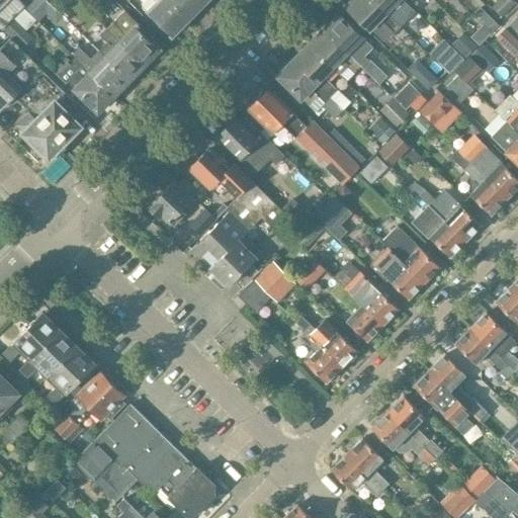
[(0,24),(3,28),(23,8),(15,0),(10,0),(0,10),(0,24)]
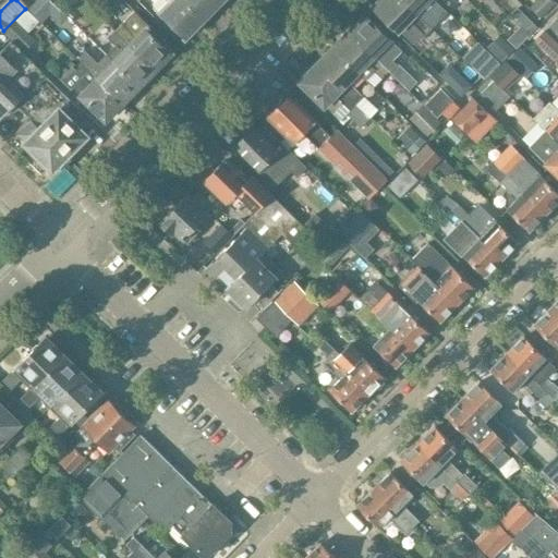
[(39,21),(53,5),(47,0),(37,0),(28,10),(39,21)]
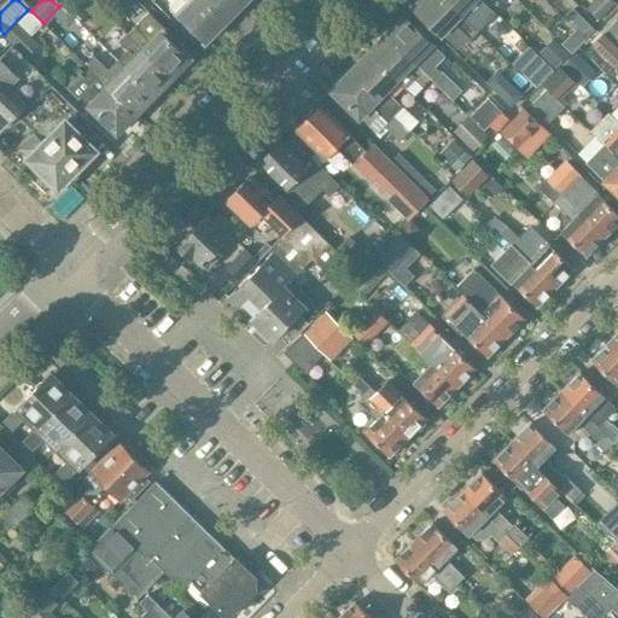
[(223,22),(200,0),(185,0),(187,1),(176,13),(205,41),(205,40),(208,42),(219,33),(216,30),(223,22)]
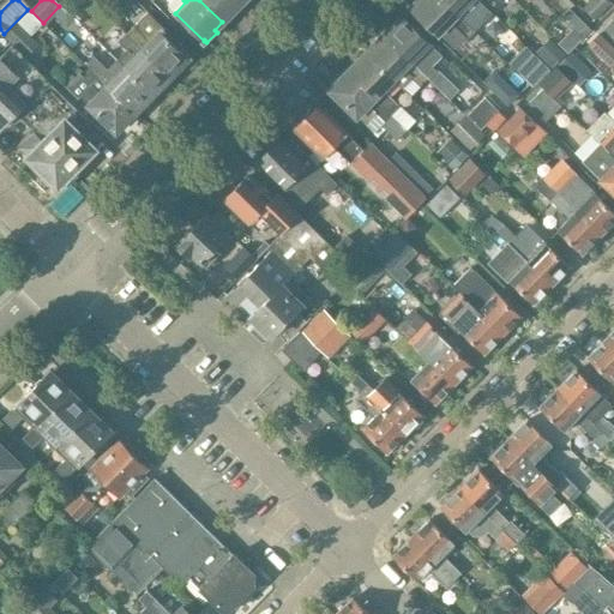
[(242,6),(236,0),(199,0),(222,22),(230,14),(232,16),(242,6)]
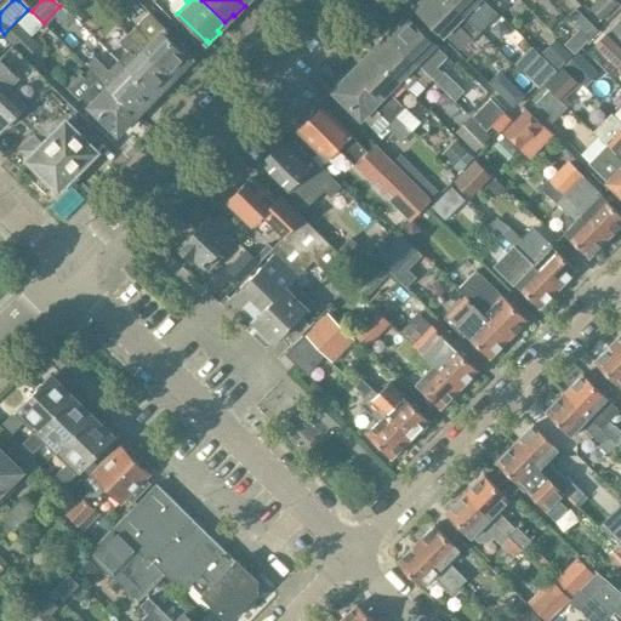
[(480,32),(448,0),(420,0),(416,5),(444,33),(454,22),(472,40),(480,32)]
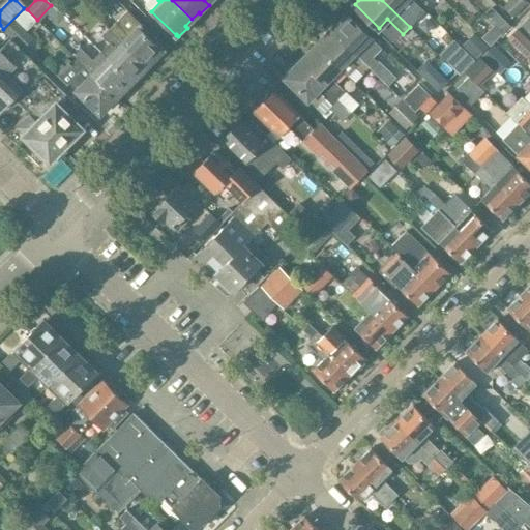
[(401,6),(406,0),(382,0),(410,27),(416,21),(401,6)]
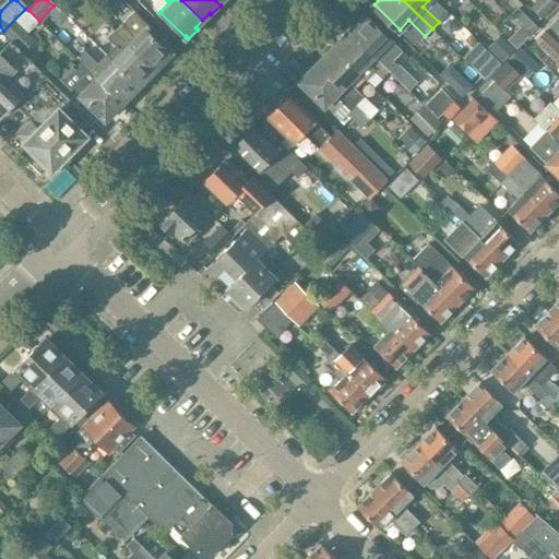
[(542,20),(555,6),(549,0),(539,0),(532,10),(542,20)]
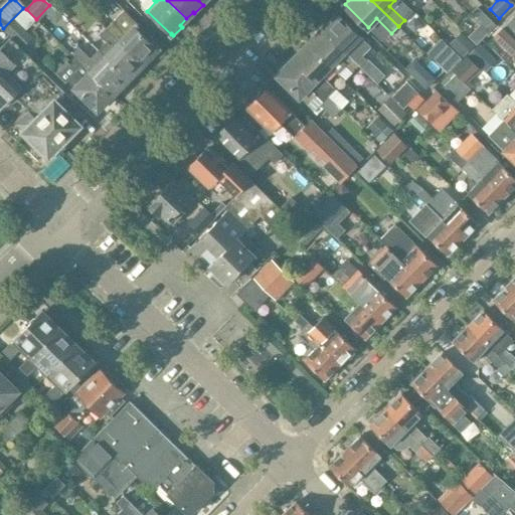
[(477,44),(495,25),(478,8),(470,16),(480,26),(469,37),(477,44)]
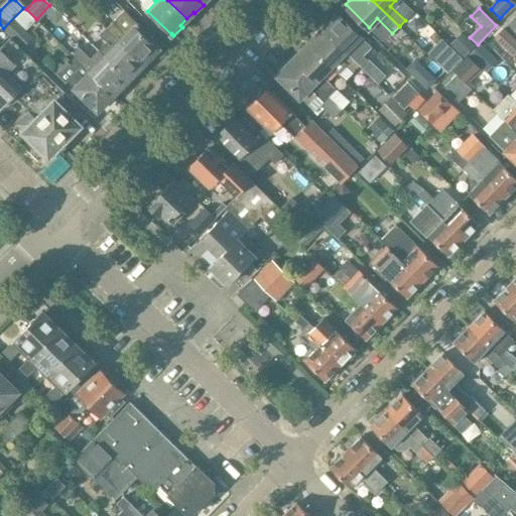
[(159,50),(134,26),(137,23),(123,10),(105,28),(141,65),(149,56),(152,58),(159,50)]
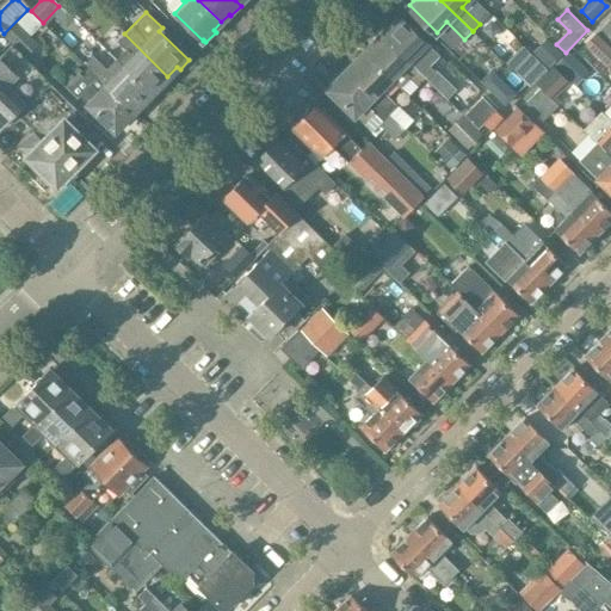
[(392,28),(383,36),(426,79),(434,71),(430,66),(439,56),(426,43),(399,16),(389,25),(392,28)]
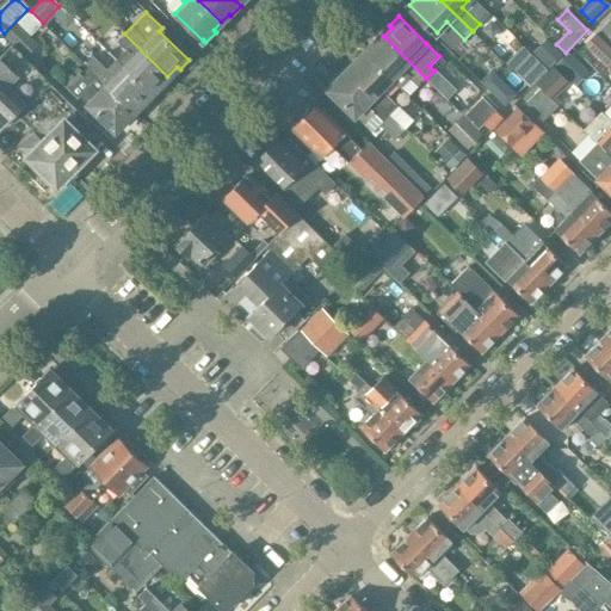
[(37,47),(17,25),(5,37),(26,57),(37,47)]
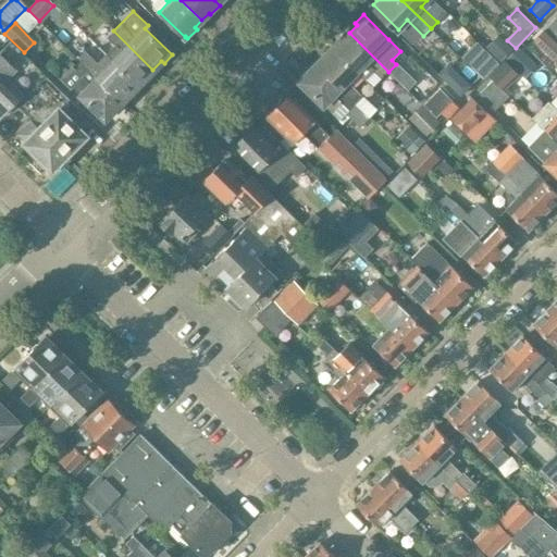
[(152,70),(113,31),(107,38),(113,45),(104,54),(137,86),(152,70)]
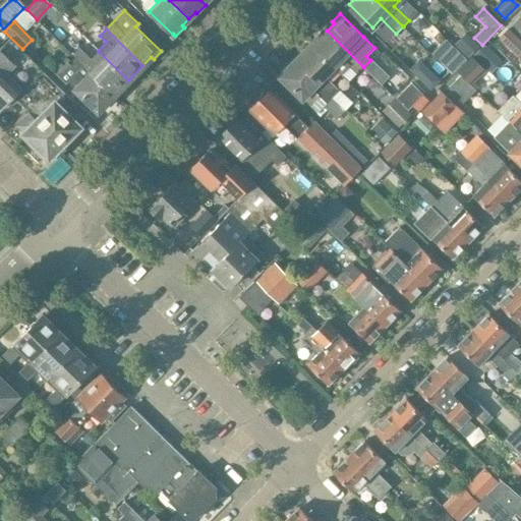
[(520,52),(520,43),(508,30),(499,40),(517,57),(520,52)]
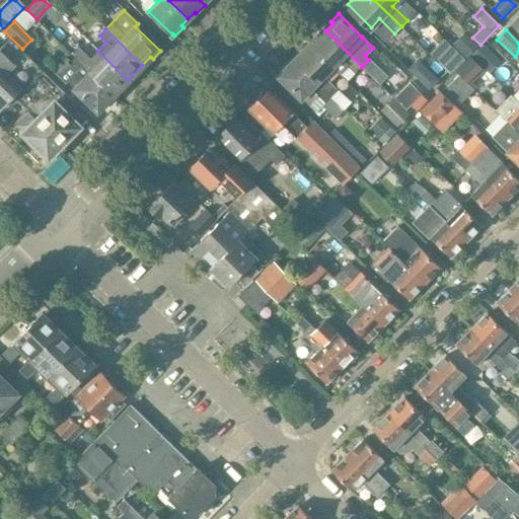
[(362,67),(325,30),(310,46),(332,67),(340,74),(349,65),(356,73),(362,67)]
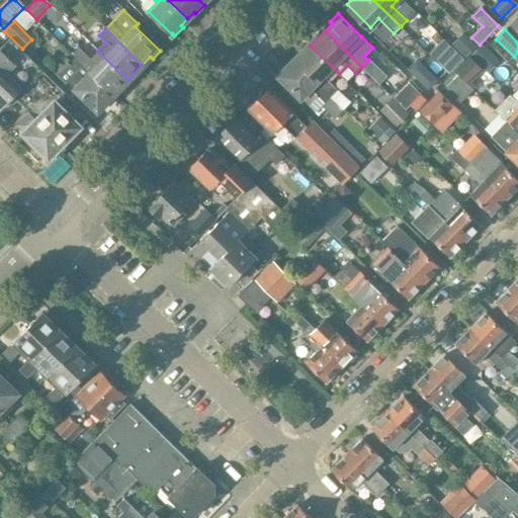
[(477,47),(463,34),(453,46),(466,58),(477,47)]
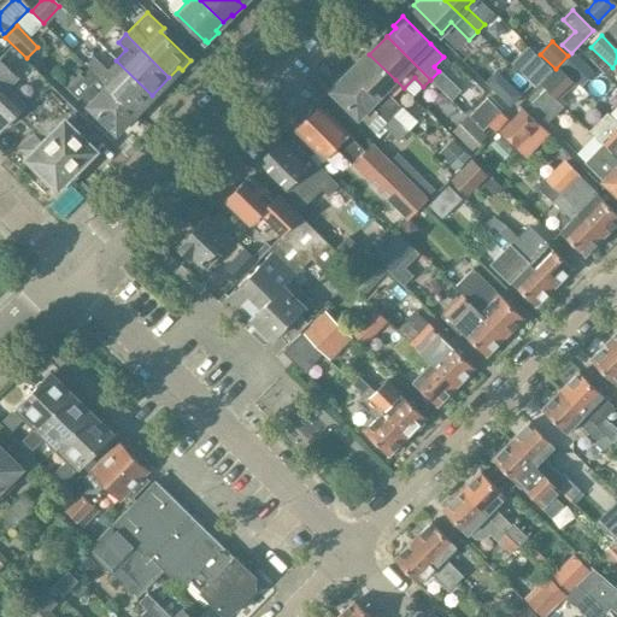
[(40,94),(50,83),(11,46),(0,57),(0,129),(16,115),(18,117),(40,95),(40,94)]
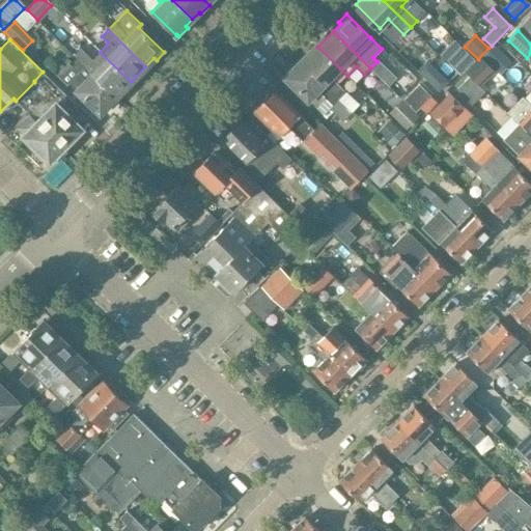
[(497,71),(510,57),(497,44),(483,58),(497,71)]
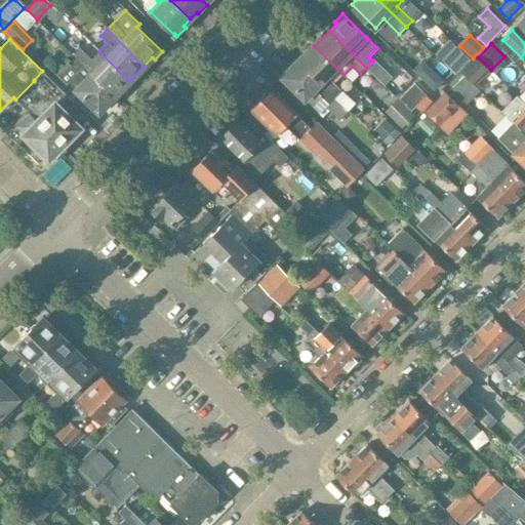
[(327,76),(336,68),(314,46),(298,62),(335,98),(342,91),(327,76)]
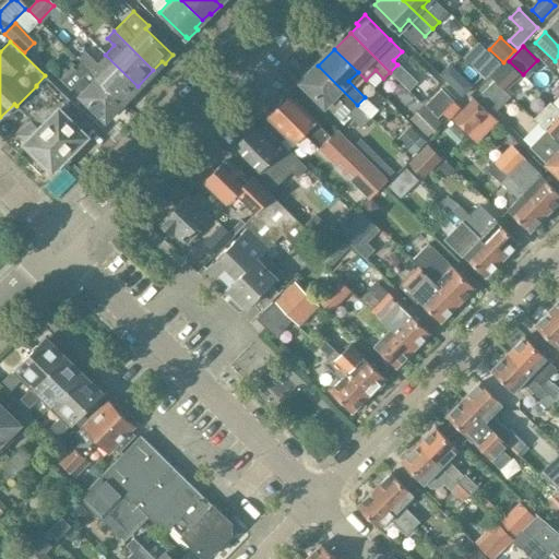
[(500,66),(484,49),(470,64),(486,80),(500,66)]
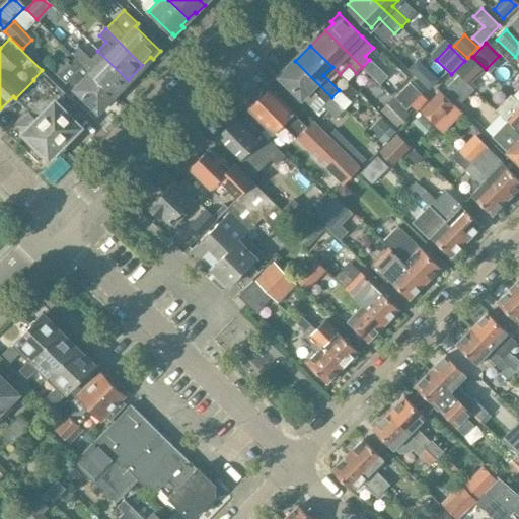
[(128,80),(97,51),(89,59),(77,48),(71,55),(76,59),(113,95),(128,80)]
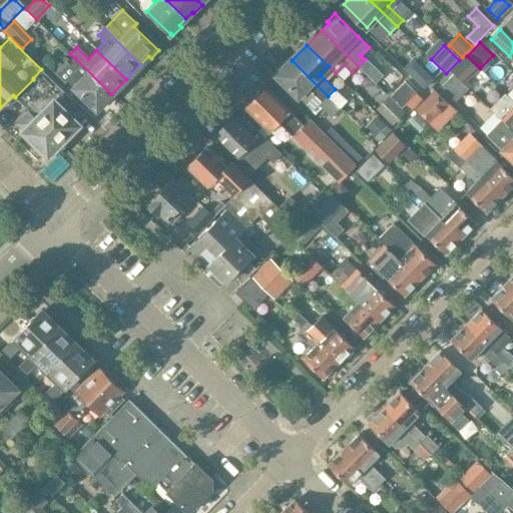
[(111,94),(75,58),(69,64),(76,71),(66,80),(98,111),(106,103),(104,101),(111,94)]
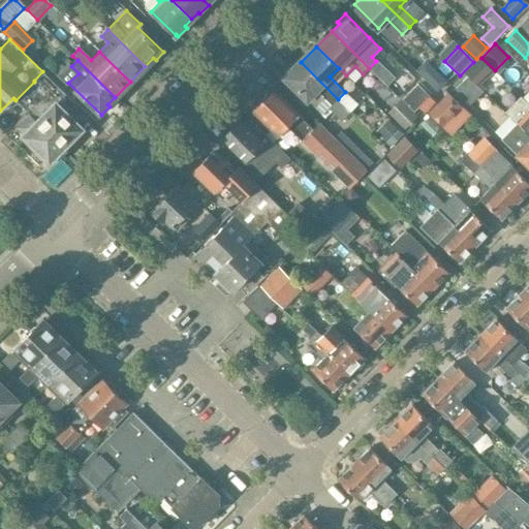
[(493,72),(479,60),(467,72),(480,86),(493,72)]
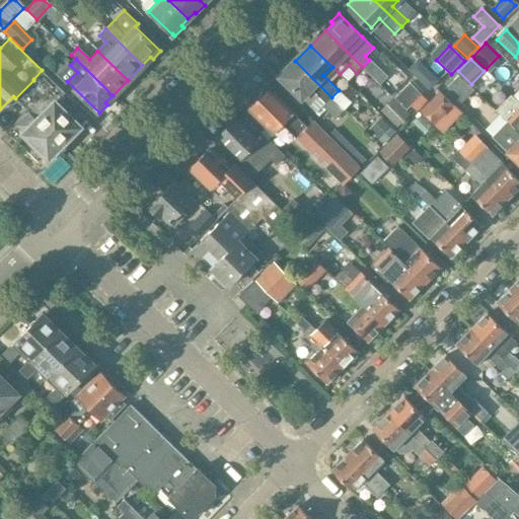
[(331,97),(295,61),(288,69),(286,67),(279,75),(310,106),(319,96),(326,103),(323,105),(335,117),(344,108),(331,97)]
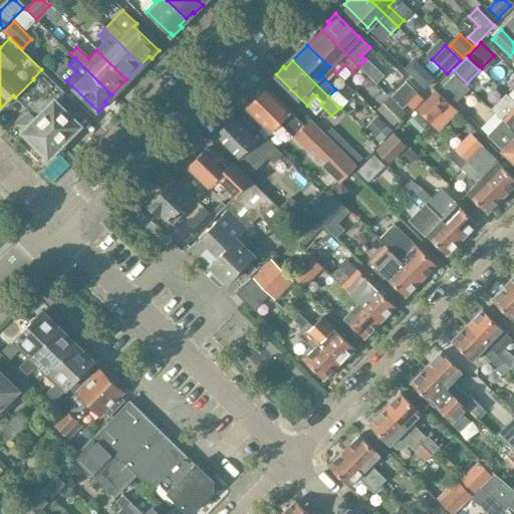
[(74,119),(83,111),(41,69),(33,78),(33,79),(15,97),(28,110),(15,123),(22,131),(21,132),(44,155),(51,155),(62,144),(66,145),(71,139),(70,136),(80,125),(74,119)]
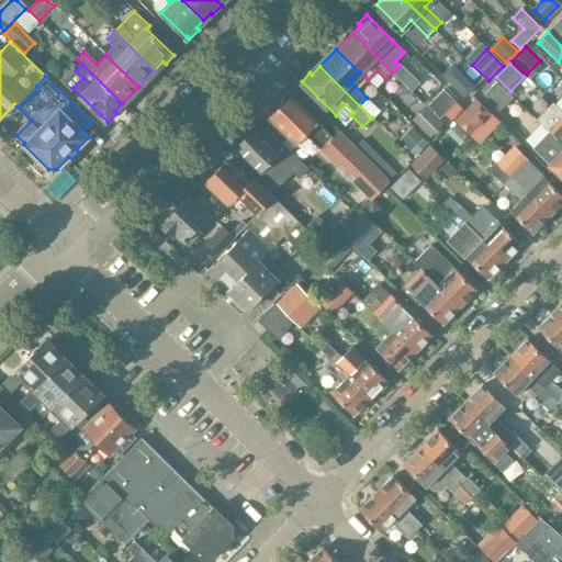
[(414,76),(405,85),(412,91),(419,82),(414,76)]
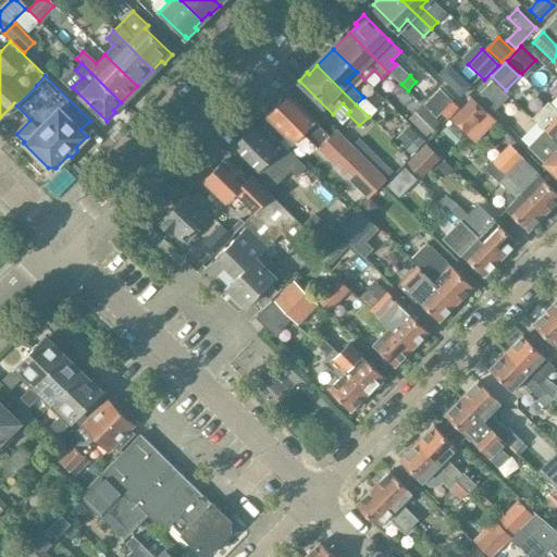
[(455,78),(448,85),(460,98),(471,87),(461,78),(455,78)]
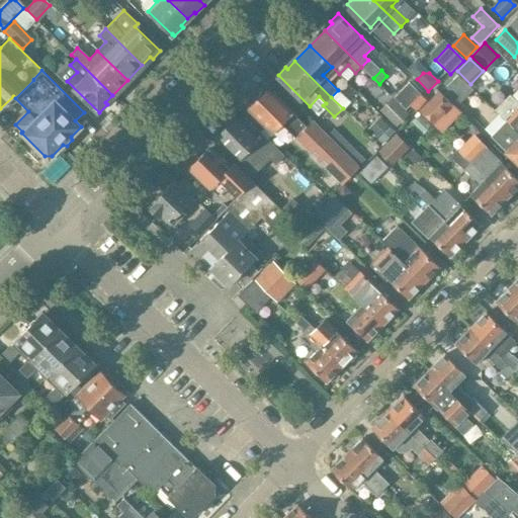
[(458,77),(446,90),(458,101),(470,89),(458,77)]
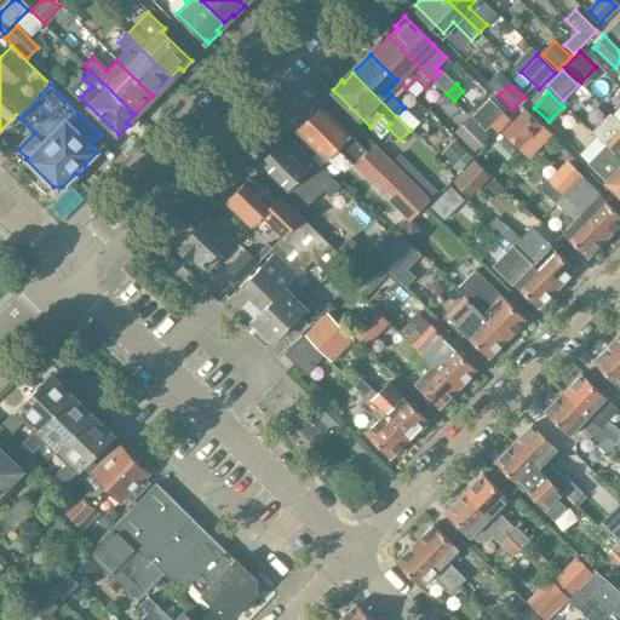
[(507,121),(488,101),(471,118),(492,138),(507,121)]
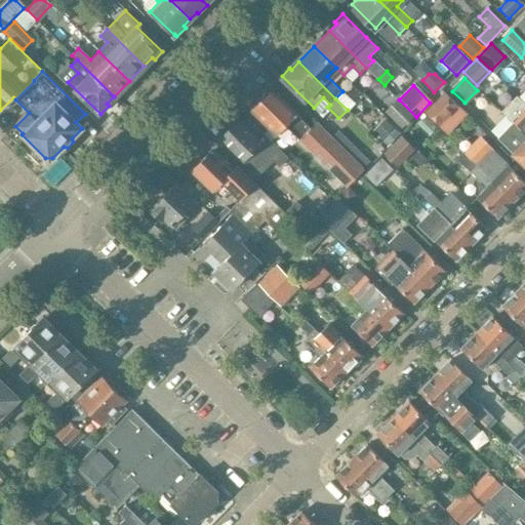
[(362,168),(332,138),(316,122),(311,128),(272,90),(264,99),(258,99),(253,105),(253,110),(252,111),(276,134),(284,126),(345,186),(362,168)]
